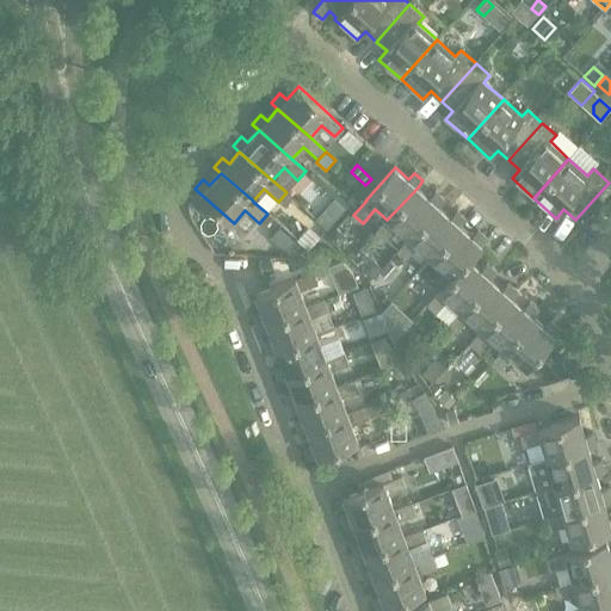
[(418,187),(387,220),(388,220),(375,234),(384,242),(396,228),(408,239),(438,207),(444,199),(436,192),(430,198),(418,187)]
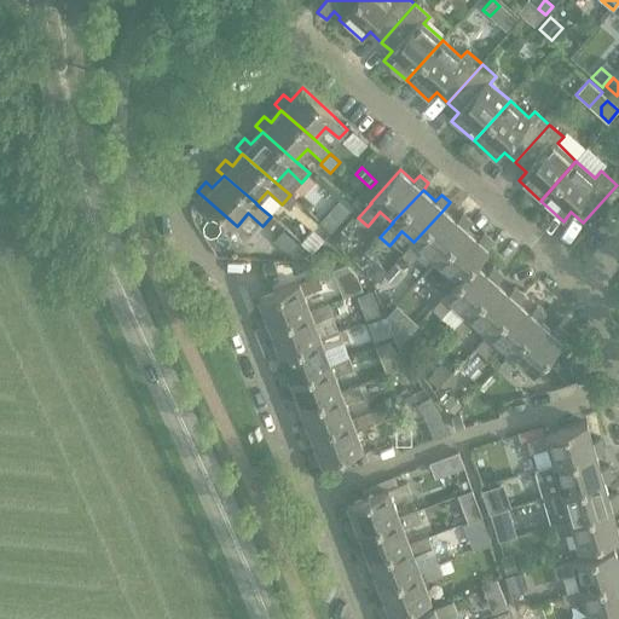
[(444,209),(414,242),(401,256),(411,265),(424,250),(437,261),(466,229),(472,221),(463,214),(457,220),(444,209)]
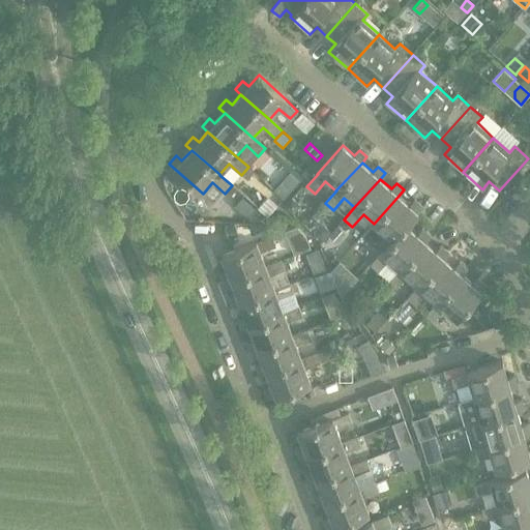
[(283,180),(274,189),(285,199),(293,189),(283,180)]
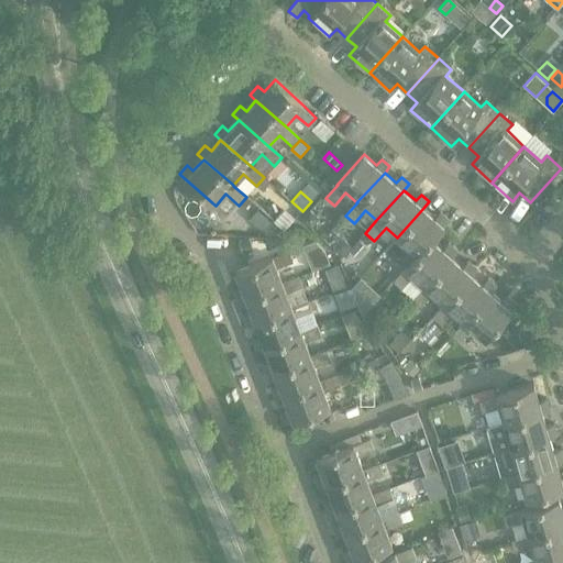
[(423,208),(397,238),(385,251),(394,258),(405,245),(416,255),(432,239),(444,225),(444,224),(449,219),(441,212),(435,218),(423,208)]
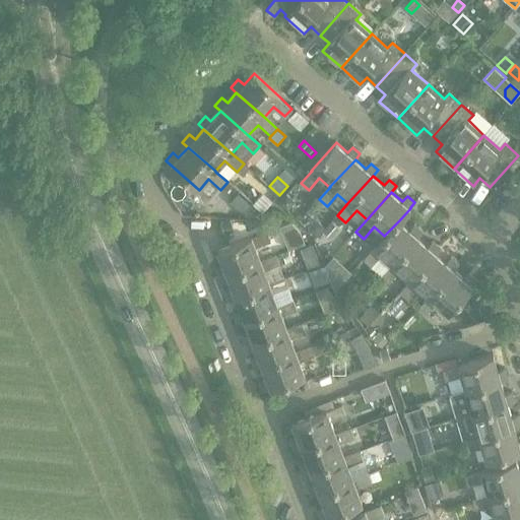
[(287,195),(280,202),(288,209),(295,202),(287,195)]
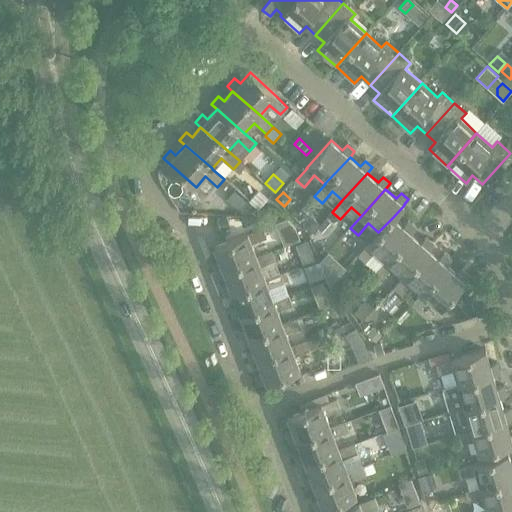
[(311,215),(302,224),(311,233),(319,224),(311,215)]
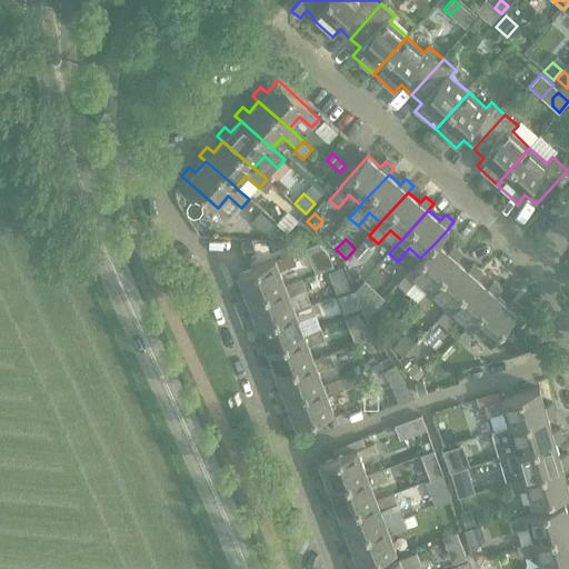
[(252,240),(241,245),(246,256),(257,251),(252,240)]
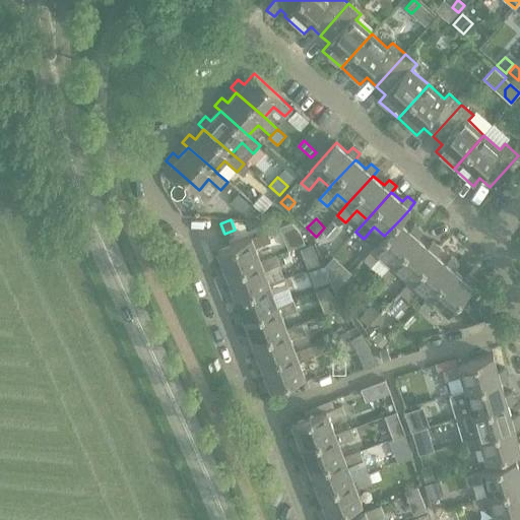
[(382,256),(392,265),(416,238),(423,232),(414,224),(409,231),(399,220),(384,236),(373,248),(374,249),(364,260),(371,267),(382,256)]
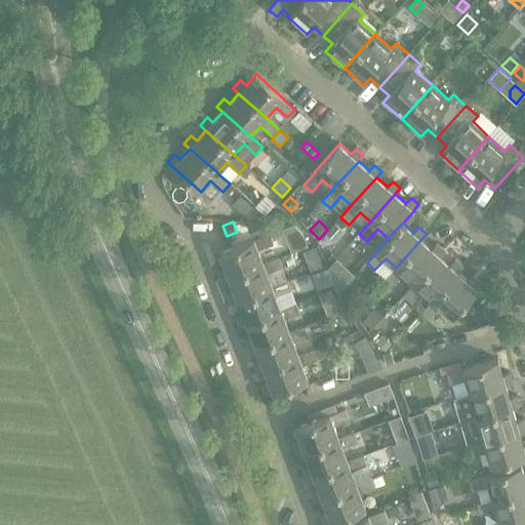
[(335,224),(326,234),(334,240),(342,231),(335,224)]
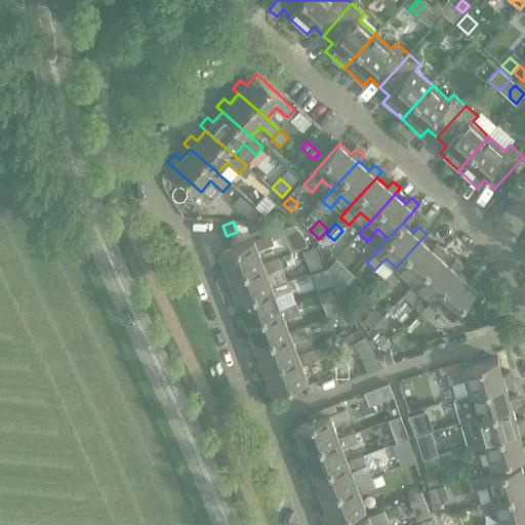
[(229,278),(264,264),(258,250),(274,244),(270,234),(255,240),(254,239),(219,253),(226,268),(217,271),(221,281),(229,278)]
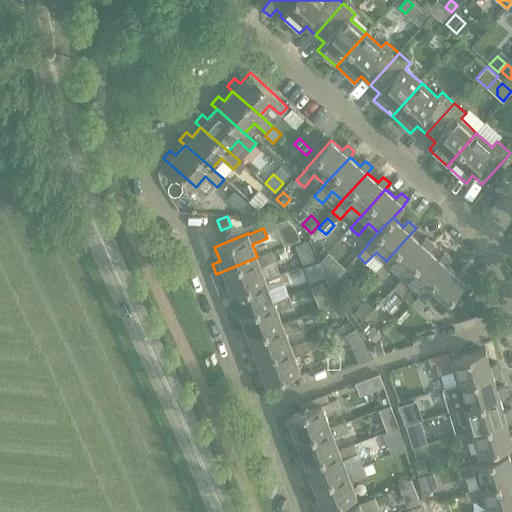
[(421,243),(410,234),(386,261),(375,272),(383,279),(393,268),(403,277),(429,250),(434,244),(426,237),(421,243)]
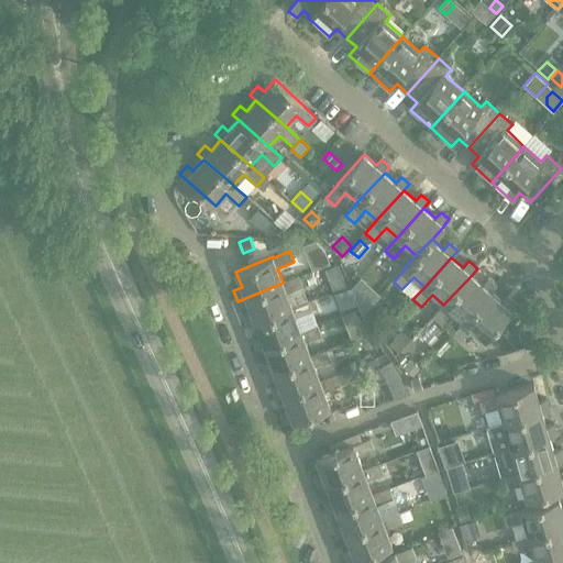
[(313,271),(299,276),(302,287),(317,282),(313,271)]
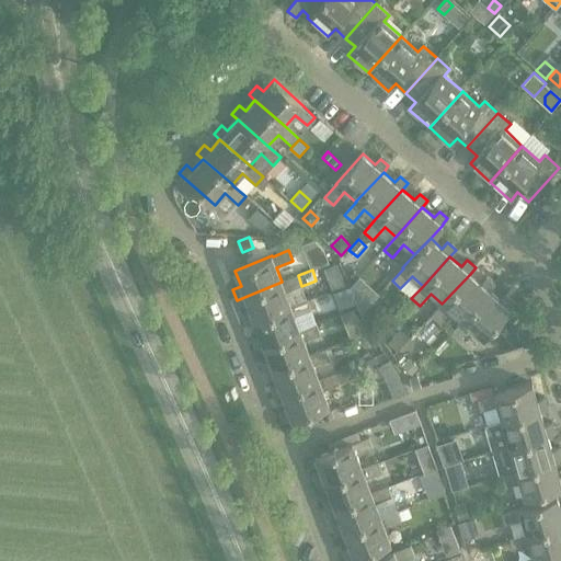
[(470,274),(442,304),(431,316),(439,323),(450,311),(461,321),(489,292),(495,285),(487,277),(481,284),(470,274)]
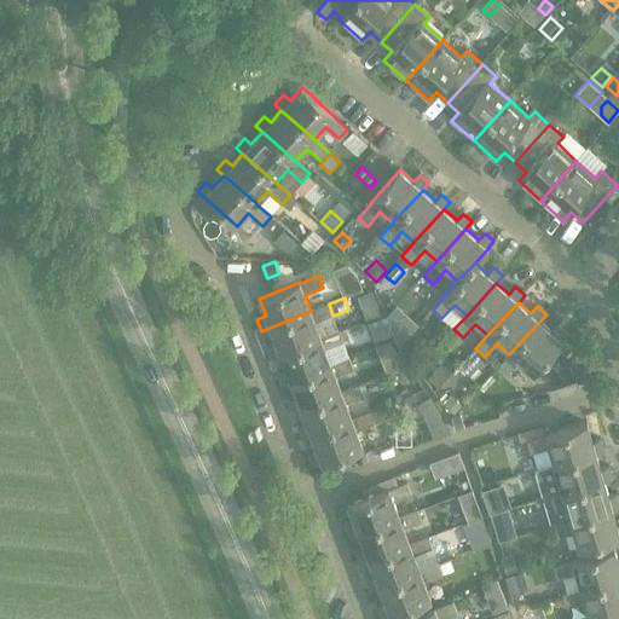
[(279,353),(281,353),(322,337),(316,322),(333,316),(329,304),(311,311),(270,328),(276,342),(267,346),(271,357),(279,353)]
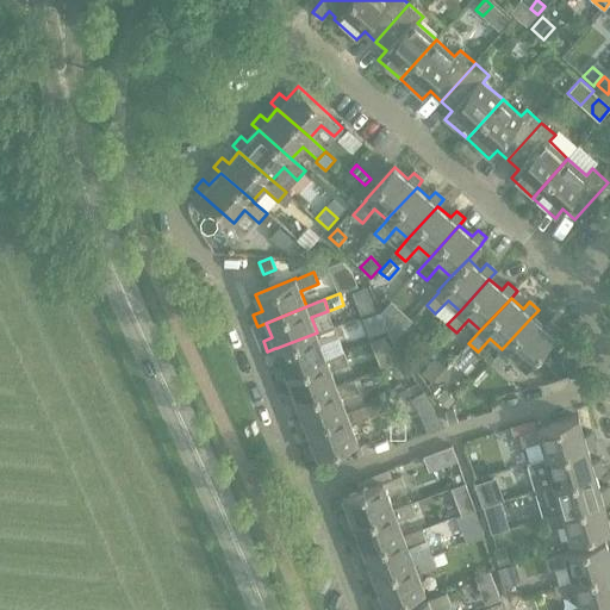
[(394,306),(384,311),(390,324),(400,319),(394,306)]
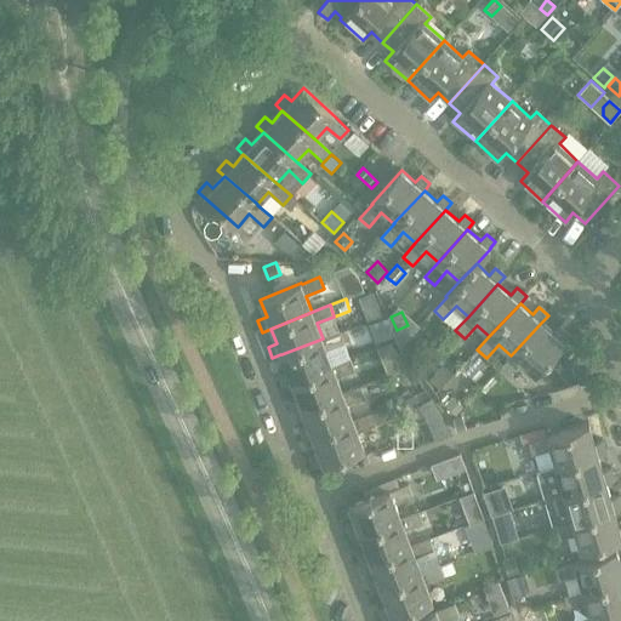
[(388,315),(376,319),(382,335),(394,330),(388,315)]
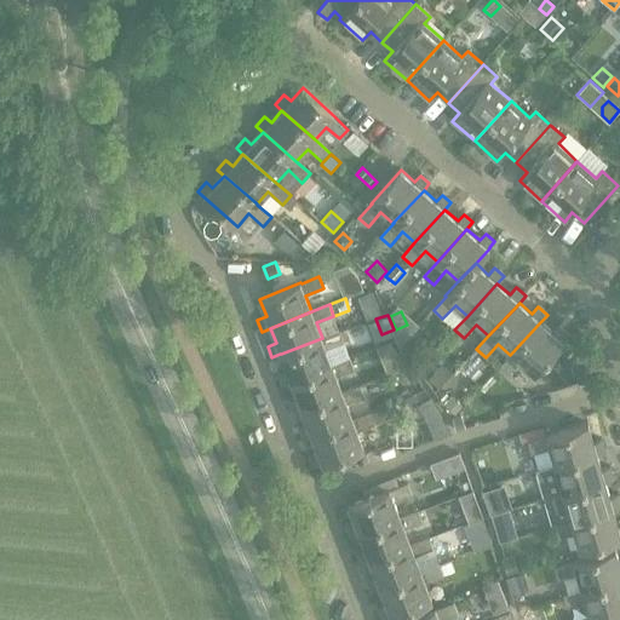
[(540,322),(510,355),(498,368),(507,377),(520,363),(533,374),(563,342),(562,340),(568,334),(560,326),(554,333),(540,322)]
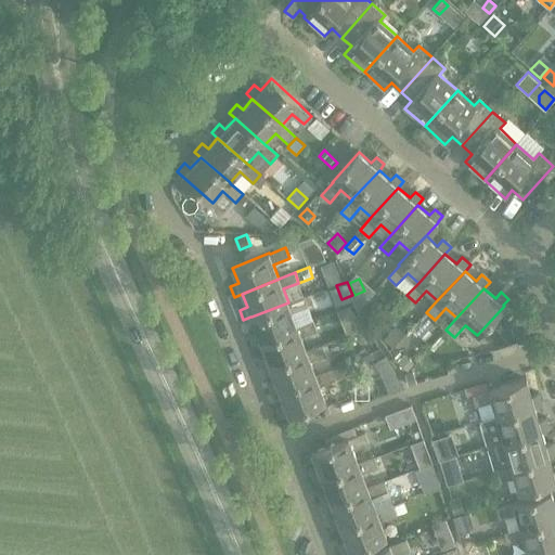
[(260,341),(297,326),(293,313),(308,307),(304,296),(288,302),(252,317),(257,332),(249,335),(253,345),(260,341)]
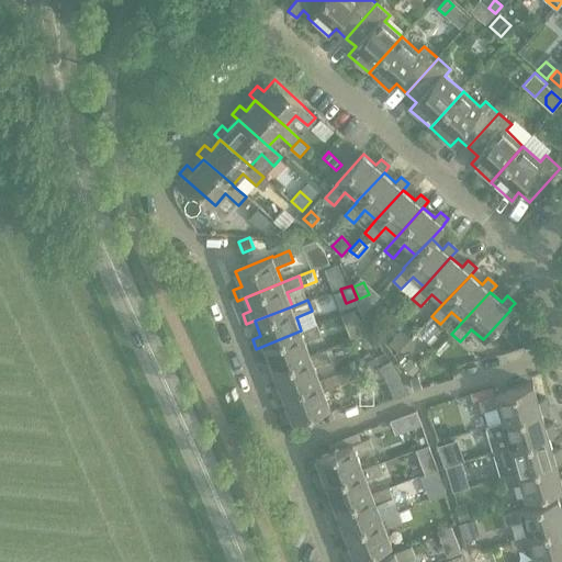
[(266,373),(273,370),(311,356),(305,341),(322,336),(317,325),(301,330),(263,346),(269,360),(261,363),(266,373)]
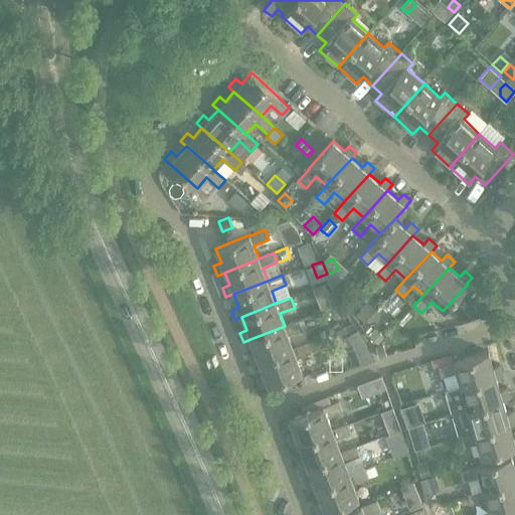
[(367,302),(356,314),(364,322),(376,310),(367,302)]
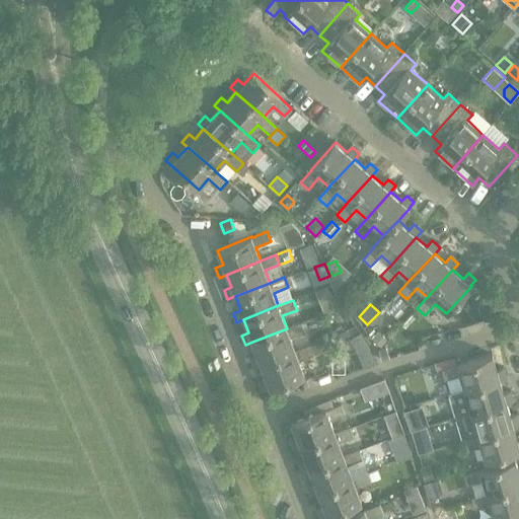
[(253,368),(262,365),(296,351),(291,338),(305,332),(302,322),(287,328),(252,342),(257,355),(250,358),(253,368)]
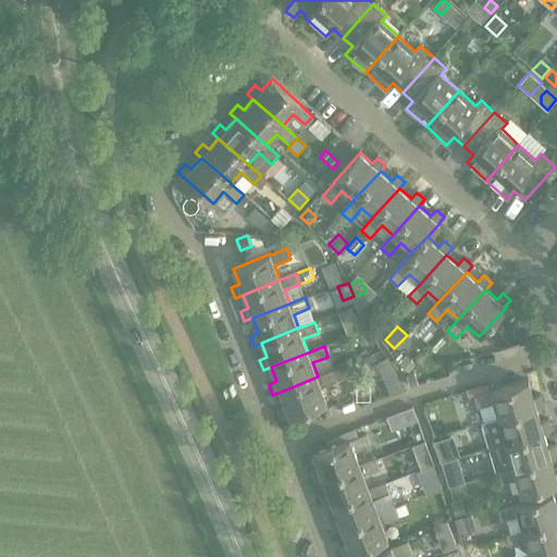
[(407,355),(399,363),(409,372),(417,363),(407,355)]
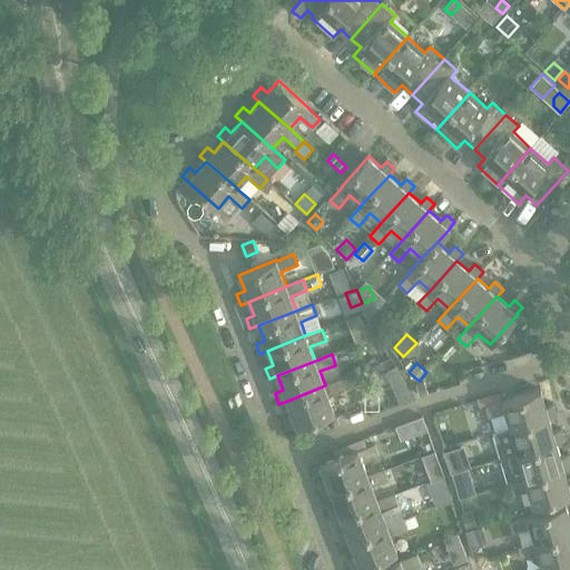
[(362,371),(341,379),(345,390),(366,382),(362,371)]
